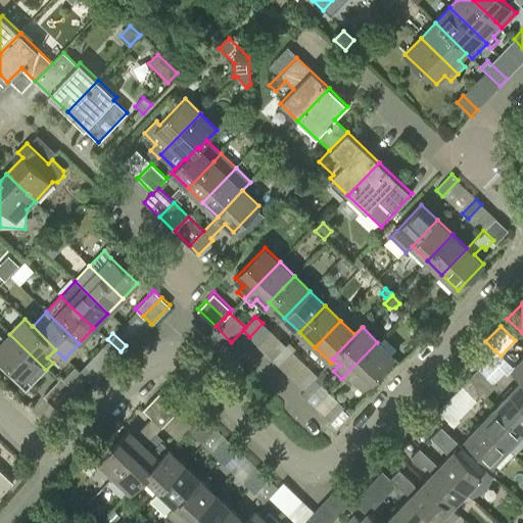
[(9,334),(0,343),(0,366),(8,375),(14,369),(31,385),(46,370),(9,334)]
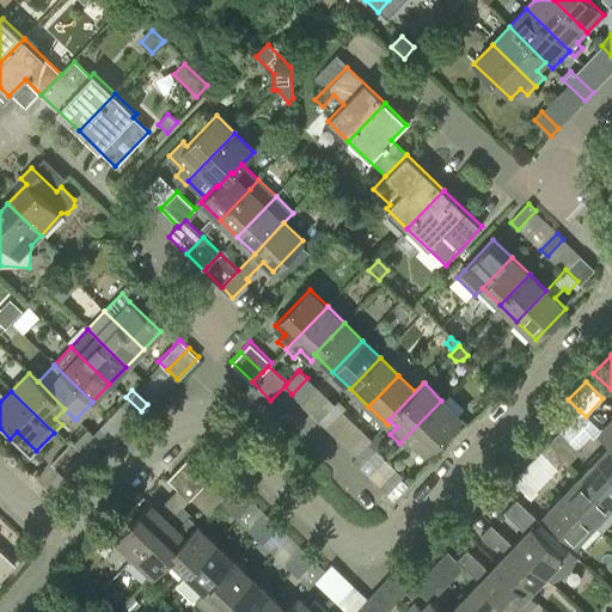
[(134,417),(141,411),(126,397),(120,403),(134,417)]
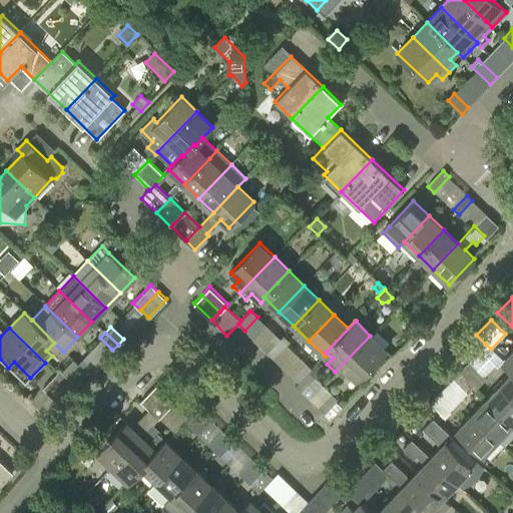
[(262,347),(268,353),(281,339),(275,333),(274,335),(274,334),(262,347)]
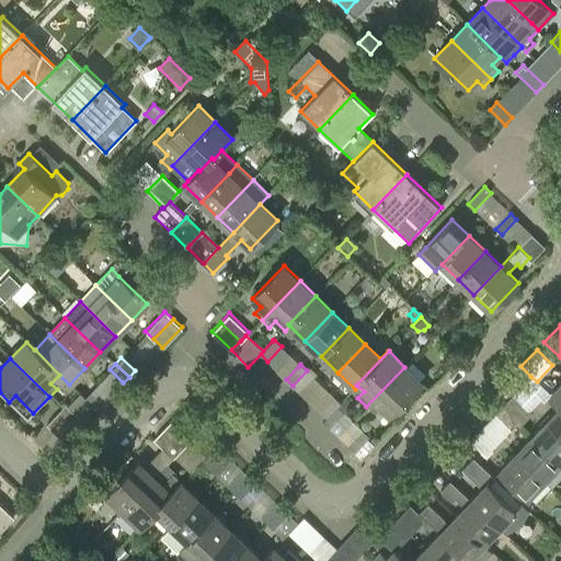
[(422,382),(404,367),(366,407),(374,414),(380,408),(389,416),(422,382)]
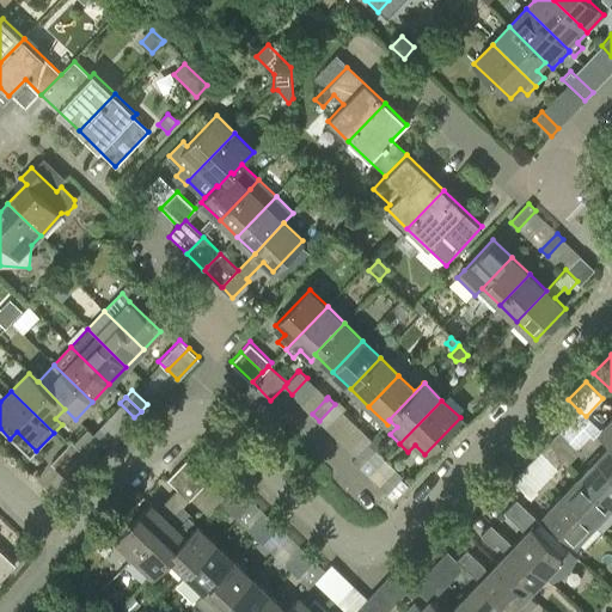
[(343,408),(336,402),(335,404),(319,421),(326,428),(342,411),(341,410),(343,408)]
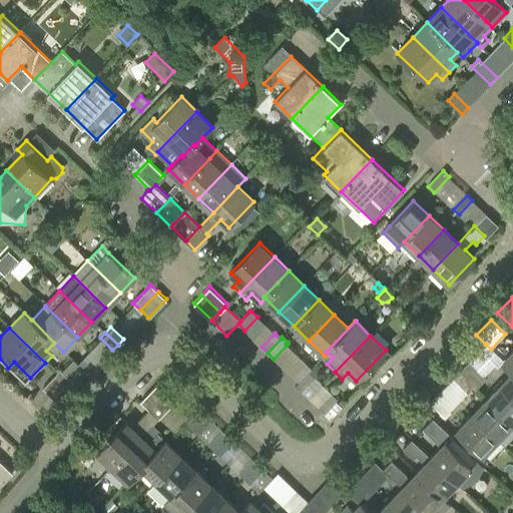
[(486,345),(479,352),(496,368),(502,362),(503,361),(491,349),(486,345)]
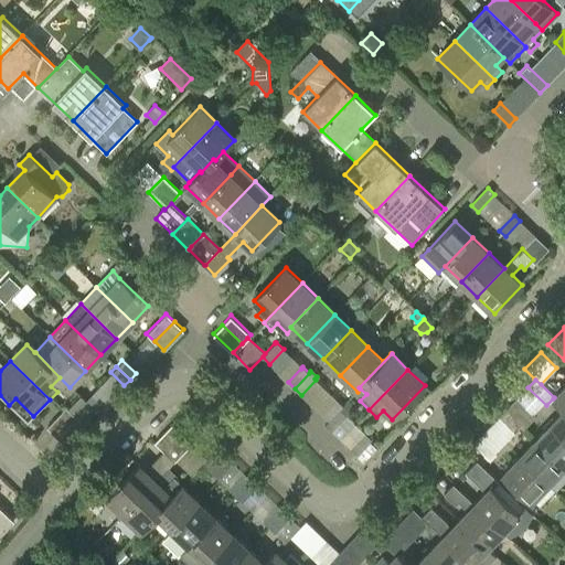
[(564,385),(554,397),(553,398),(564,408),(564,385)]
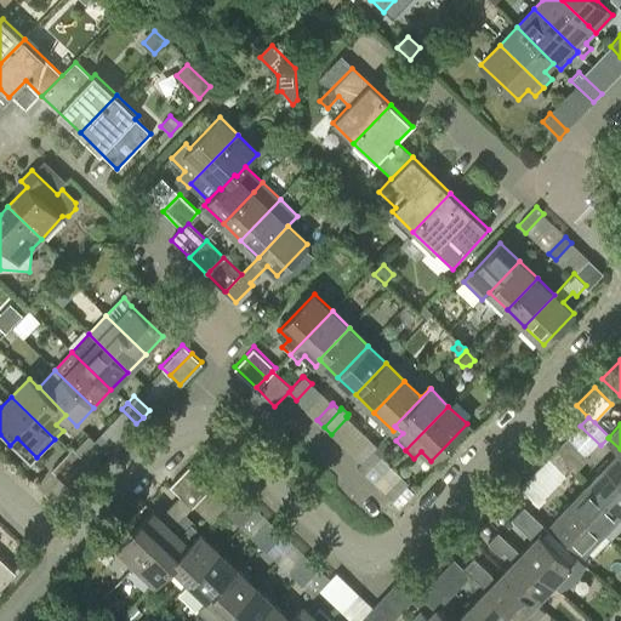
[(118,450),(101,434),(95,440),(104,451),(112,457),(118,450)]
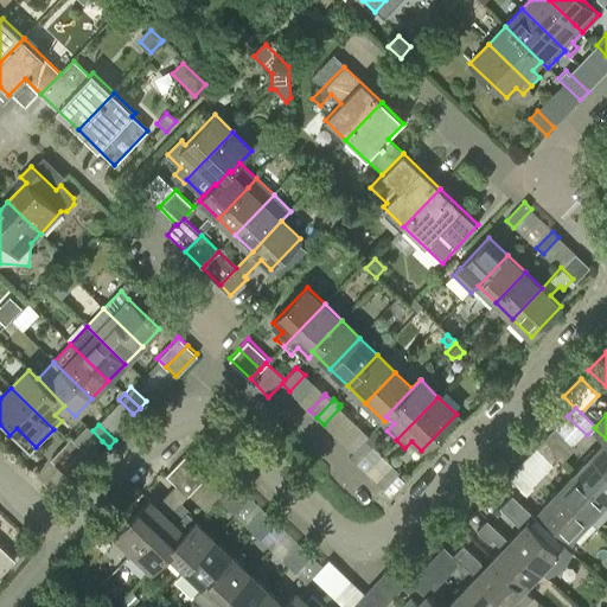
[(574,443),(556,427),(542,442),(560,459),(563,461),(577,446),(574,443)]
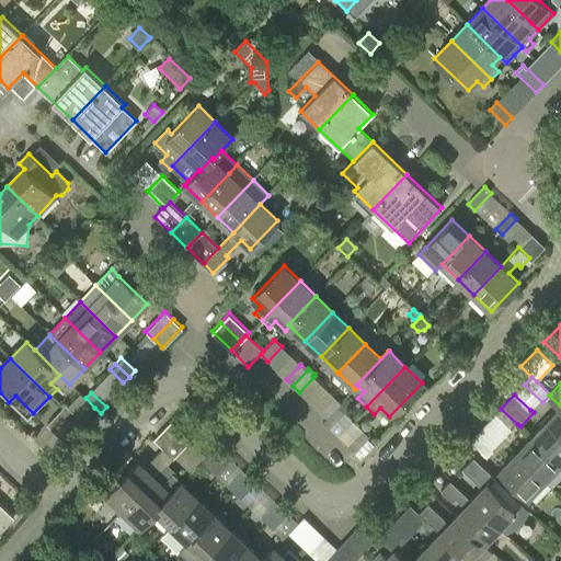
[(322,420),(323,421),(341,402),(334,397),(333,398),(332,398),(319,411),(320,412),(320,413),(324,418),(322,420)]
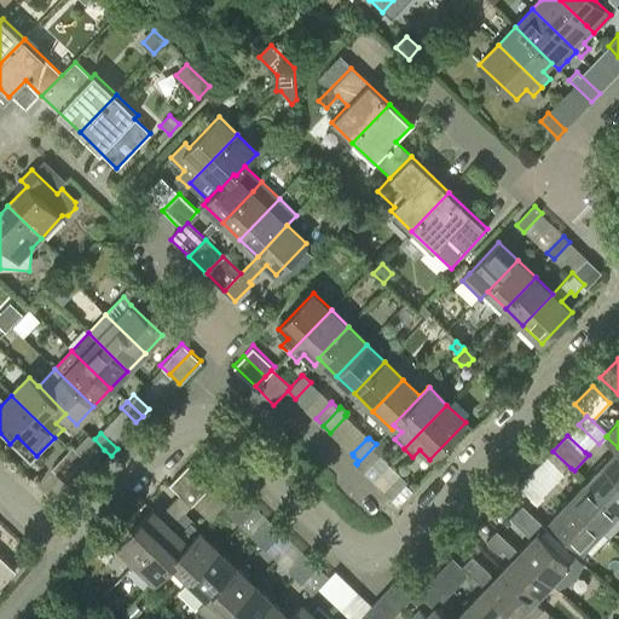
[(381,438),(376,444),(357,464),(356,466),(364,473),(389,445),(381,438)]
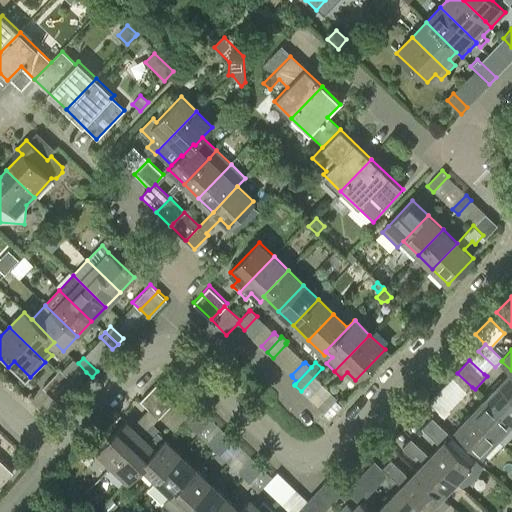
[(42,386),(50,394),(67,376),(59,368),(42,386)]
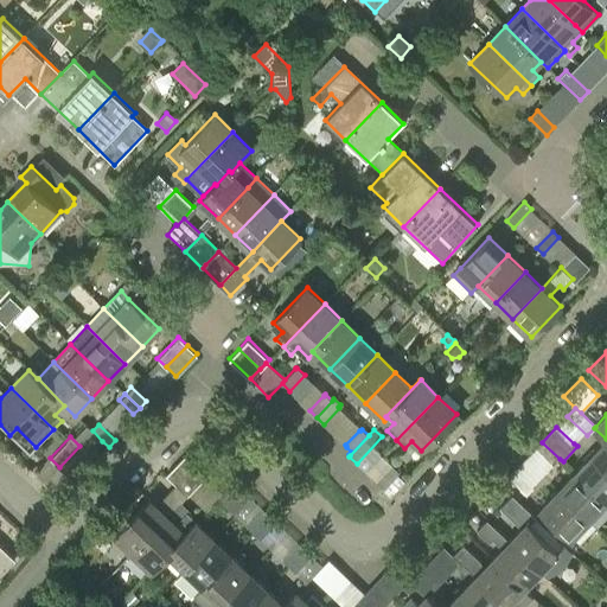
[(606,440),(592,455),(606,470),(606,440)]
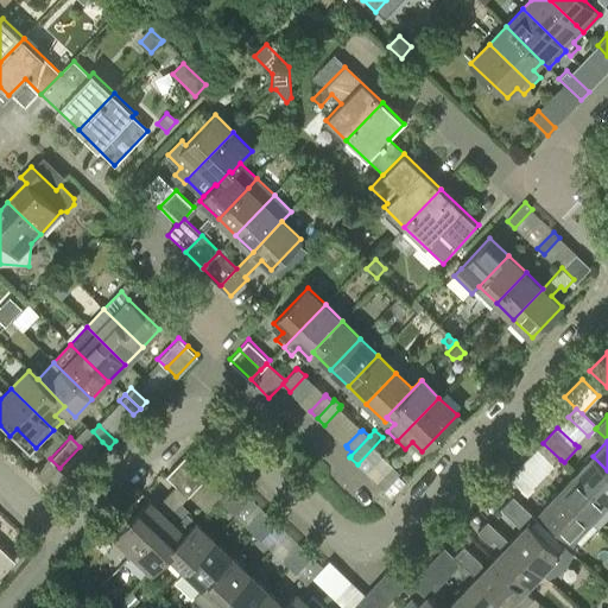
[(561,460),(543,443),(534,451),(552,468),(561,460)]
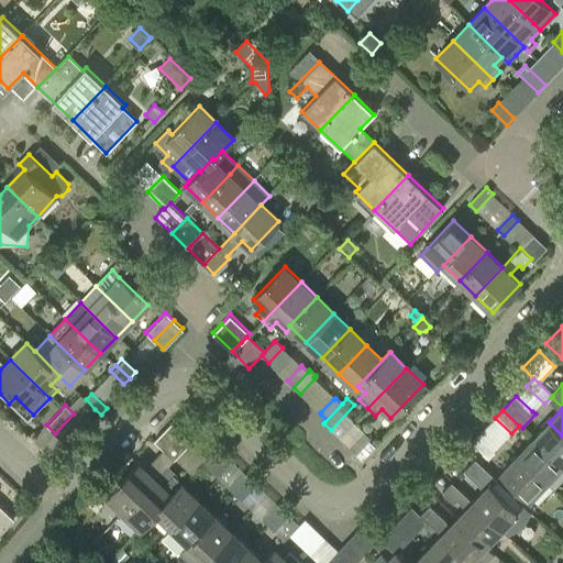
[(83,421),(74,414),(55,433),(64,441),(83,421)]
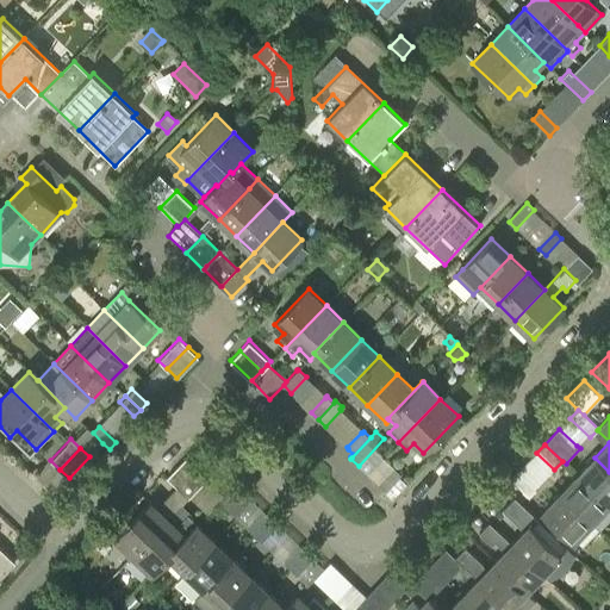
[(185,456),(176,466),(198,486),(207,477),(185,456)]
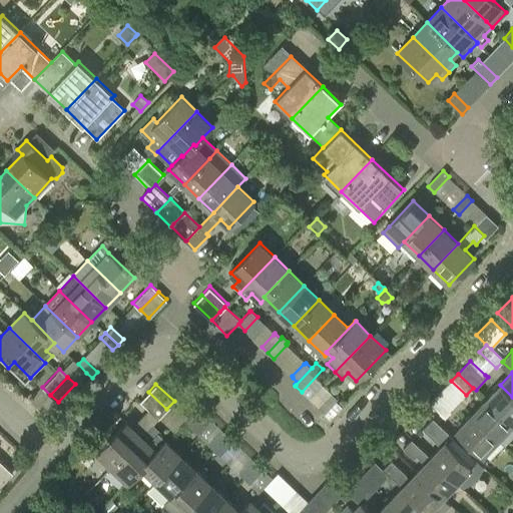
[(512,423),(512,397),(500,385),(485,401),(511,425),(512,423)]
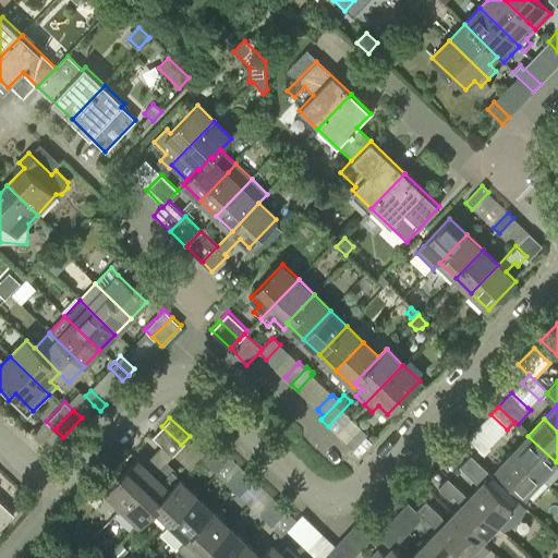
[(158,468),(165,462),(181,445),(161,426),(152,435),(161,445),(154,452),(157,456),(145,468),(136,460),(105,493),(122,508),(159,469),(158,468)]
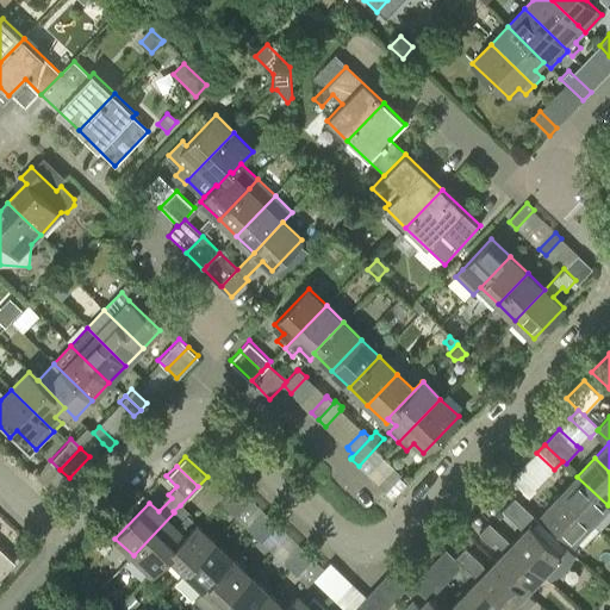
[(378,485),(385,492),(386,491),(392,497),(406,483),(400,477),(402,474),(394,467),(393,470),(392,468),(378,483),(379,484),(378,485)]
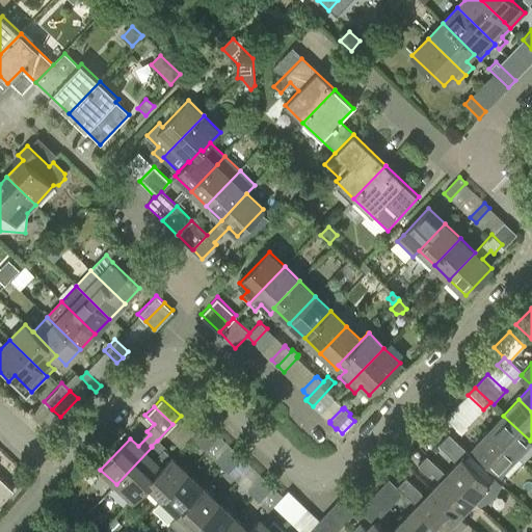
[(468,426),(452,411),(445,419),(461,434),(469,427),(468,426)]
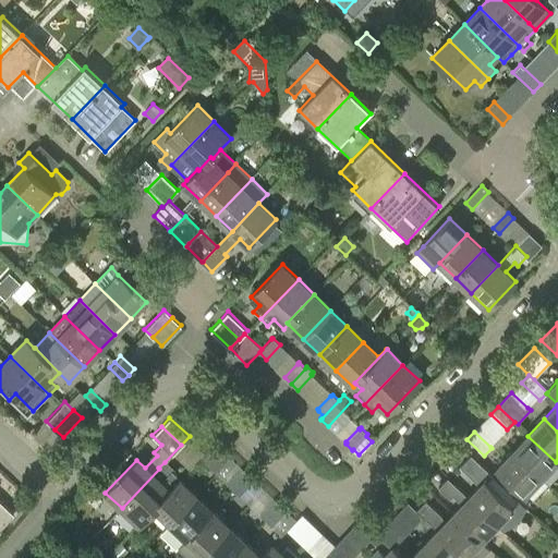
[(556,462),(528,436),(513,451),(541,478),(542,477),(556,462)]
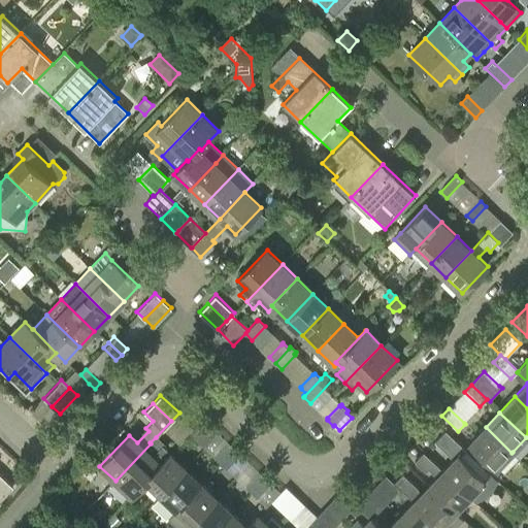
[(190,434),(197,441),(211,426),(204,419),(190,434)]
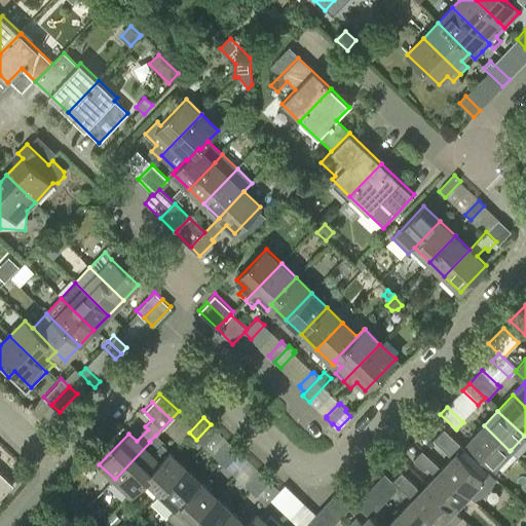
[(494,466),(510,451),(484,425),(468,442),(494,466)]
